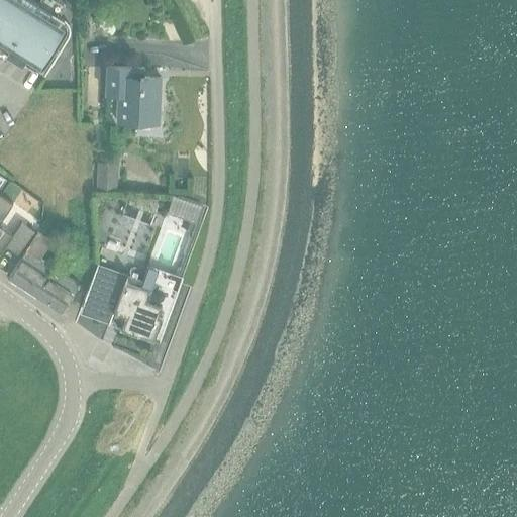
[(0,0),(0,45),(44,74),(76,25),(35,0),(0,0)]
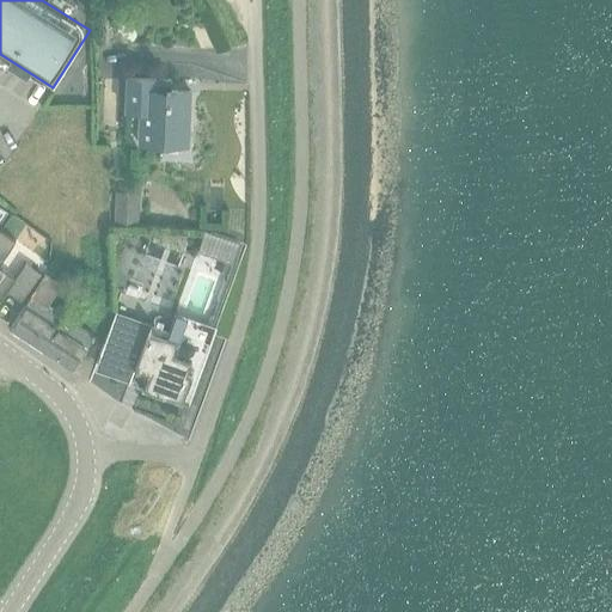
[(97,14),(96,38),(105,38),(105,14),(97,14)]
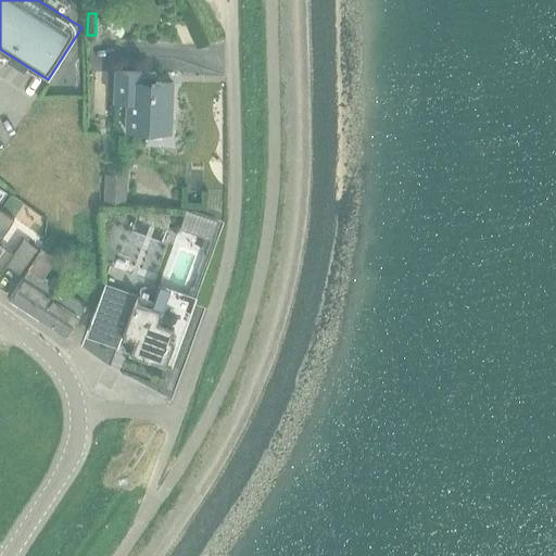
[(172,104),(173,81),(141,80),(141,70),(115,68),(114,100),(127,101),(126,130),(171,131),(172,104)]
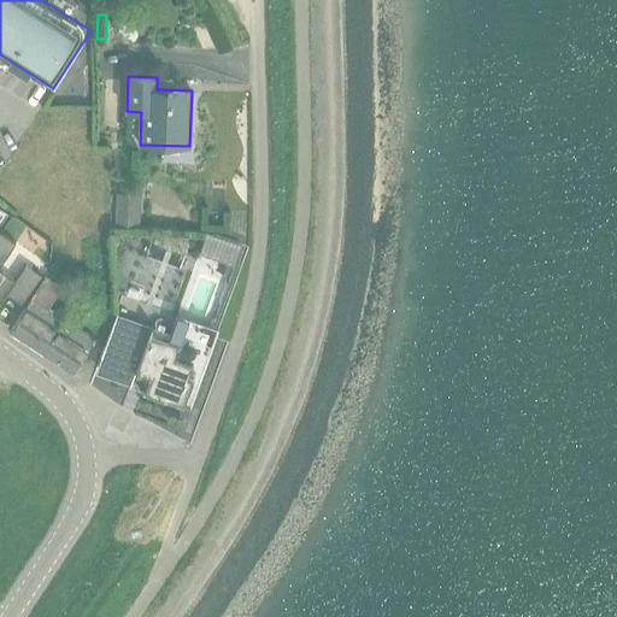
[(116,193),(115,225),(141,225),(141,193),(116,193)]
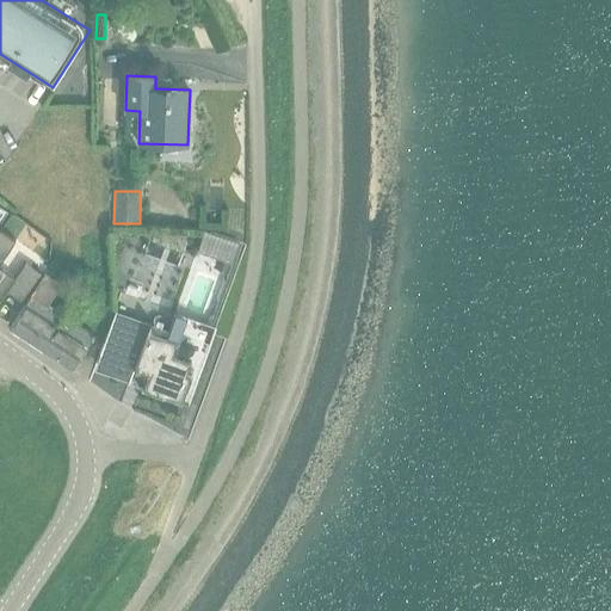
[(54,215),(38,240),(56,251),(72,226),(54,215)]
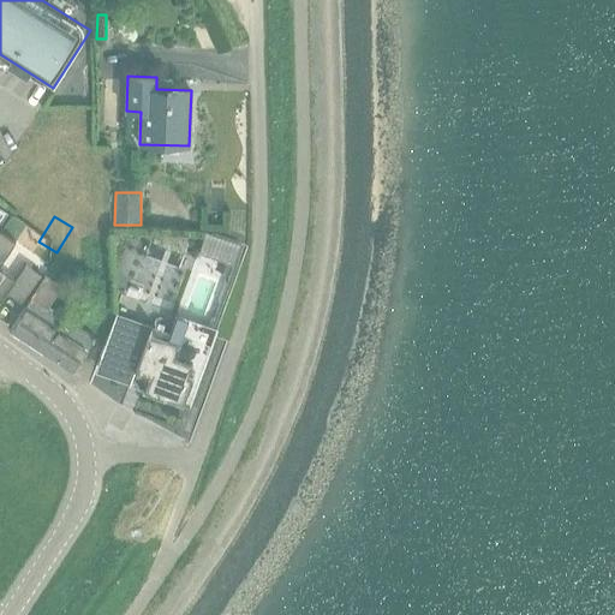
[(0,232),(0,303),(7,293),(22,303),(41,274),(25,263),(15,279),(0,268),(0,264),(16,243),(0,232)]
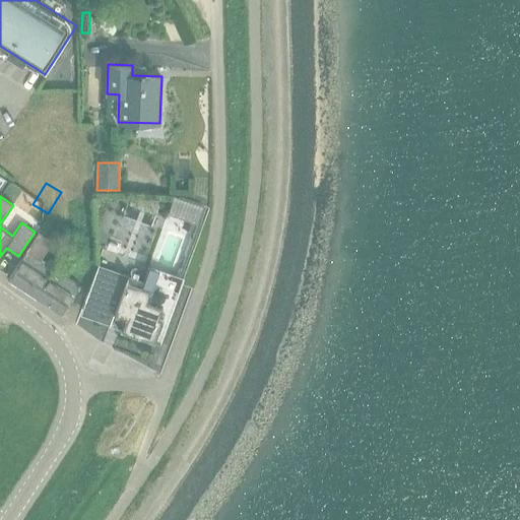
[(174,197),(168,213),(197,224),(203,208),(174,197)]
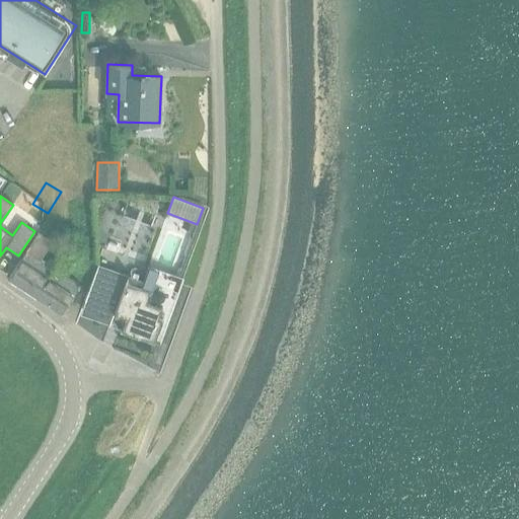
[(33,297),(53,269),(36,258),(48,241),(38,234),(7,280),(33,297)]
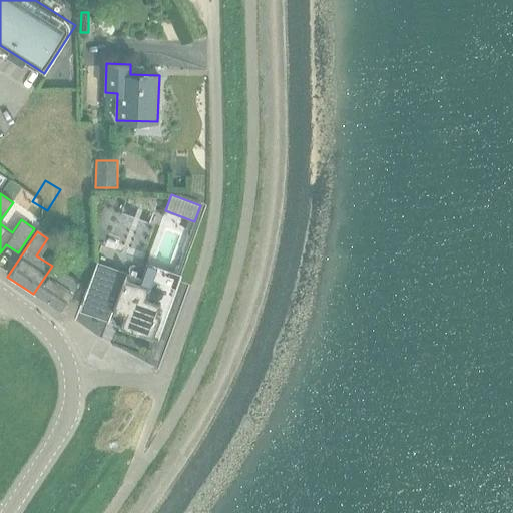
[(52,266),(33,294),(61,312),(79,283),(64,274),(77,252),(65,244),(52,266)]
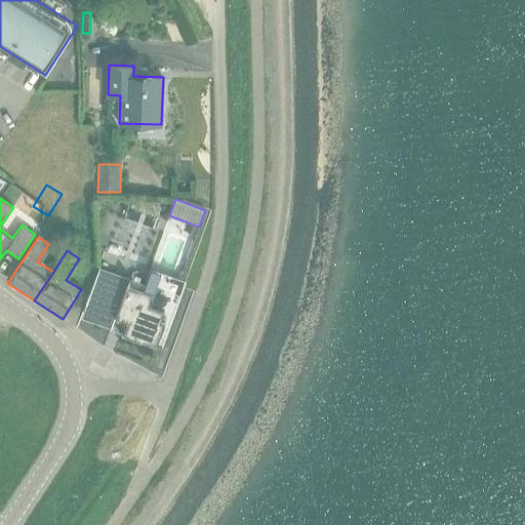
[(98,268),(85,306),(86,306),(126,321),(122,334),(155,347),(164,321),(160,319),(164,309),(168,311),(177,285),(149,275),(144,290),(127,283),(129,278),(98,268)]
